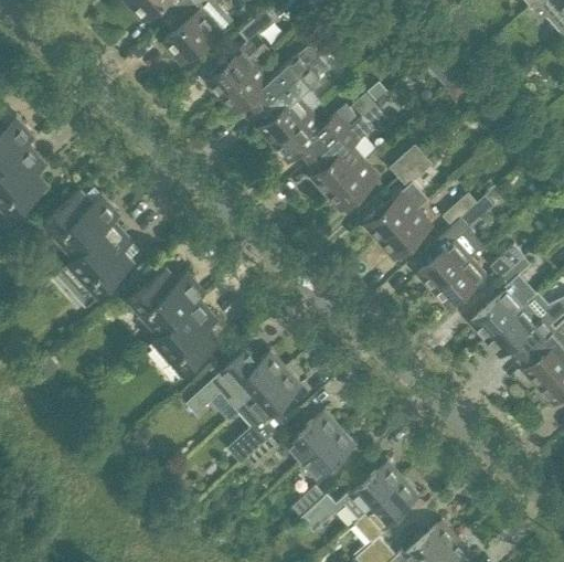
[(126,0),(145,20),(166,0),(126,0)]
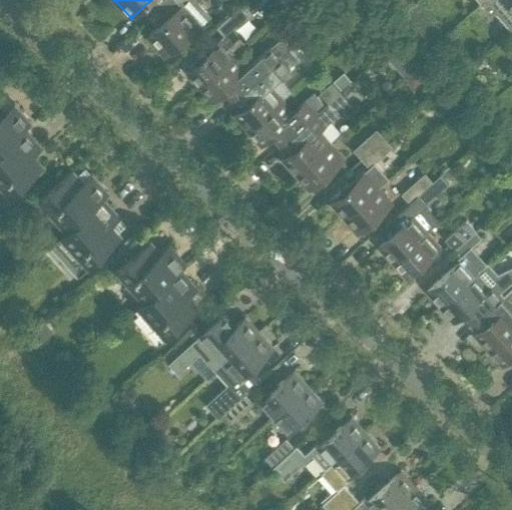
[(174,0),(181,7),(148,37),(165,57),(197,29),(196,29),(206,21),(209,17),(211,16),(198,2),(200,0),(174,0)]
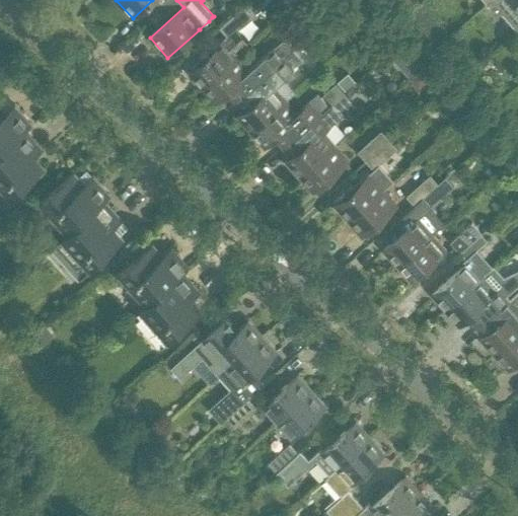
[(517,0),(491,0),(491,1),(492,1),(517,31),(517,0)]
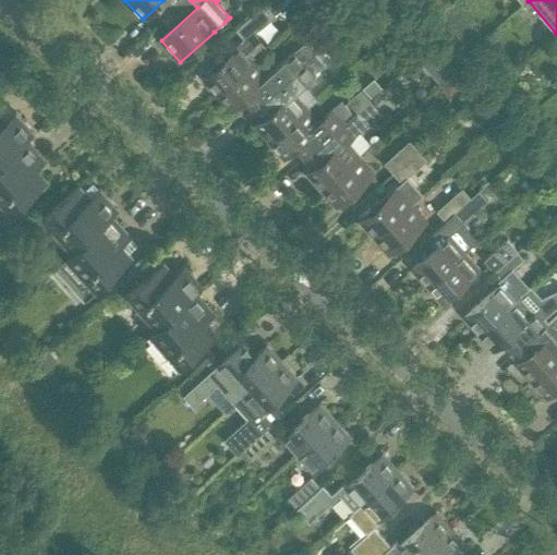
[(255,62),(267,50),(253,34),(278,11),(269,1),(235,32),(244,40),(240,45),(203,79),(218,95),(255,62)]
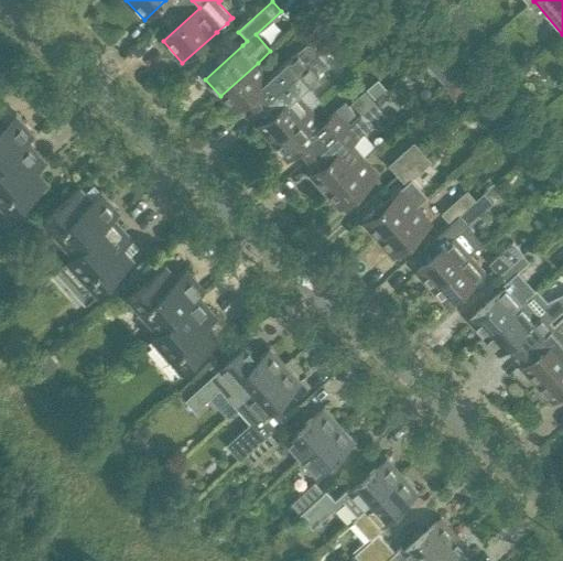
[(258,94),(266,103),(321,53),(311,42),(294,56),(270,77),(258,63),(220,96),(236,114),(258,94)]
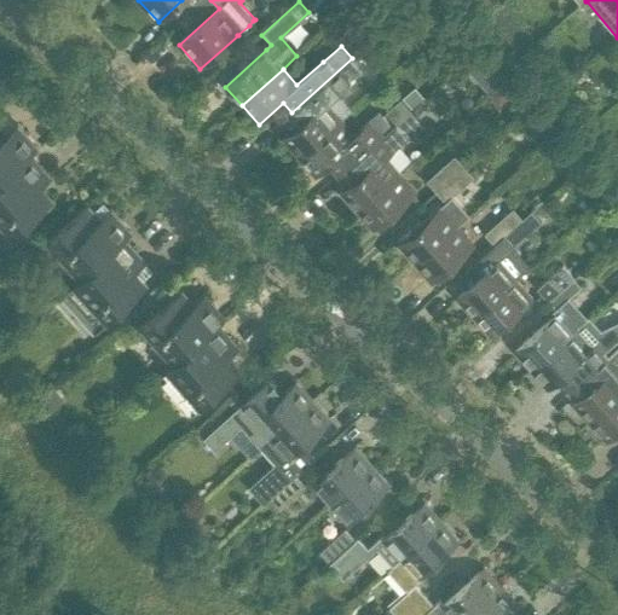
[(468,73),(477,73),(484,67),(477,57),(465,67),(468,73)]
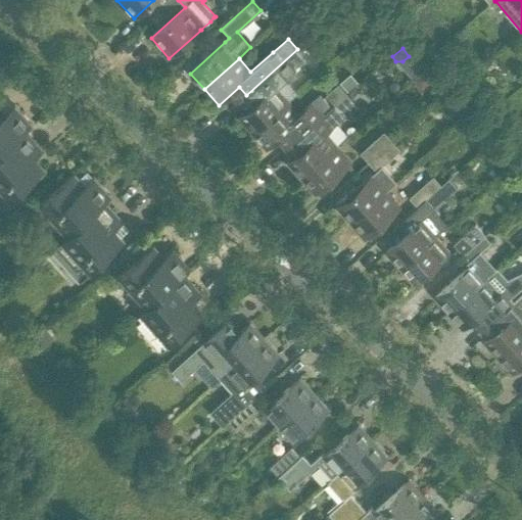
[(239,117),(253,134),(257,130),(288,103),(297,95),(285,81),(297,72),(295,69),(304,61),(296,52),(298,50),(297,49),(246,95),(254,104),(239,117)]
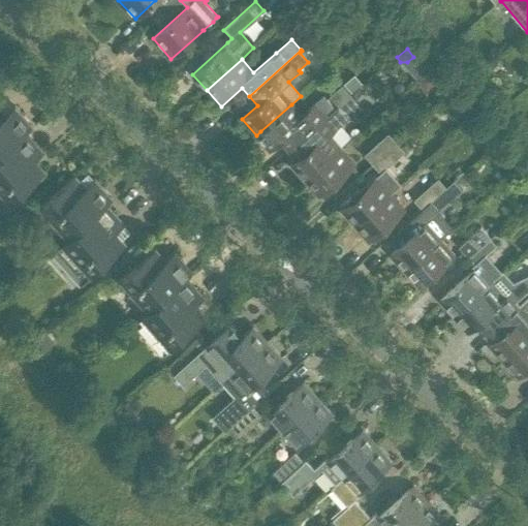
[(429,89),(435,84),(428,74),(418,82),(424,88),(429,89)]
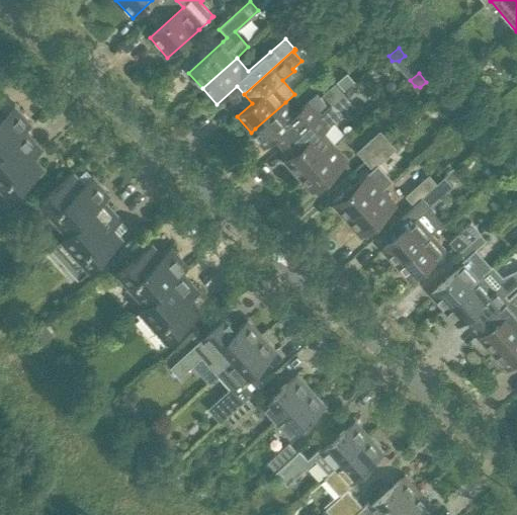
[(345,92),(354,84),(347,77),(339,84),(345,92)]
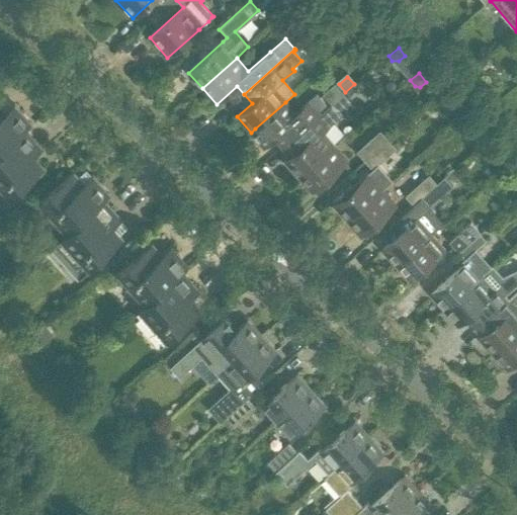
[(331,105),(343,94),(335,85),(323,96),(331,105)]
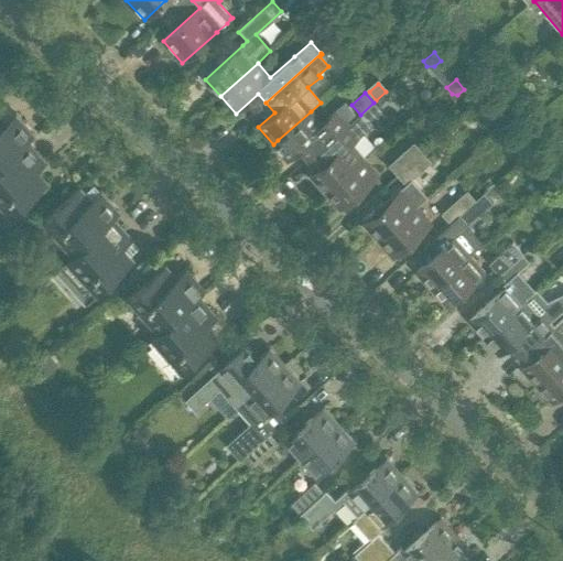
[(376,100),(374,103),(380,110),(388,105),(380,96),(376,100)]
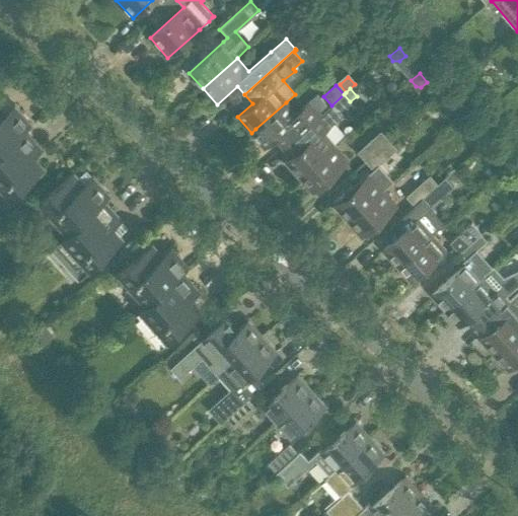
[(300,177),(310,168),(335,147),(322,134),(342,117),(340,114),(352,103),(344,94),(331,105),(333,106),(294,142),(300,149),(286,162),(300,177)]
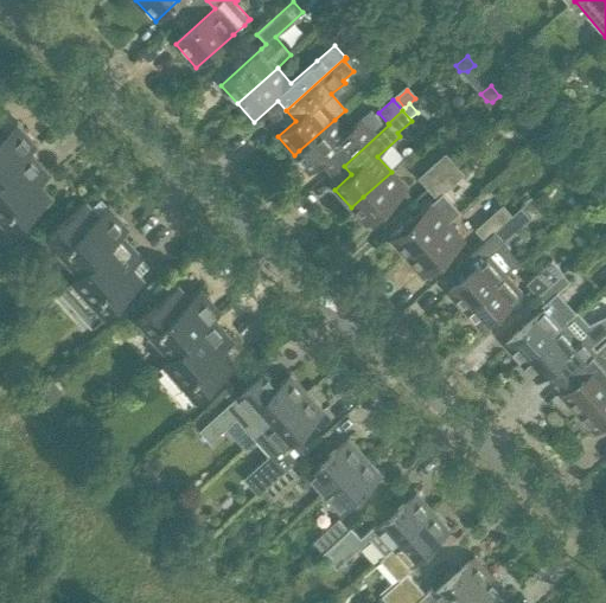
[(348,135),(335,120),(299,151),(294,155),(311,174),(333,154),(340,162),(383,124),(372,113),(348,135)]
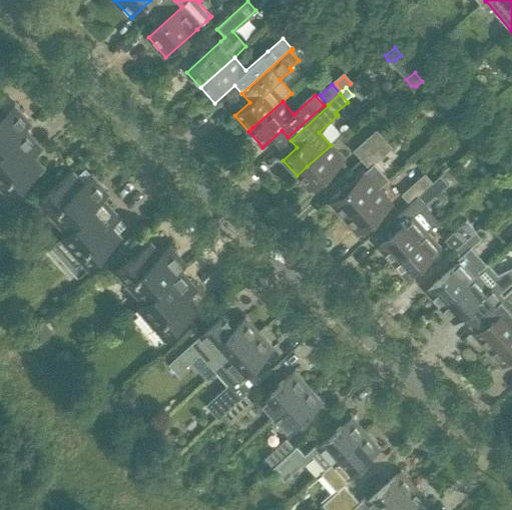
[(5,113),(0,106),(0,153),(26,130),(32,125),(14,105),(5,113)]
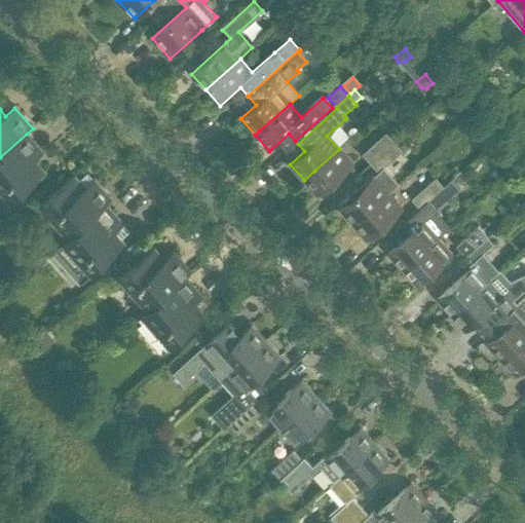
[(0,195),(8,206),(45,173),(35,161),(44,153),(27,134),(0,157),(0,195)]
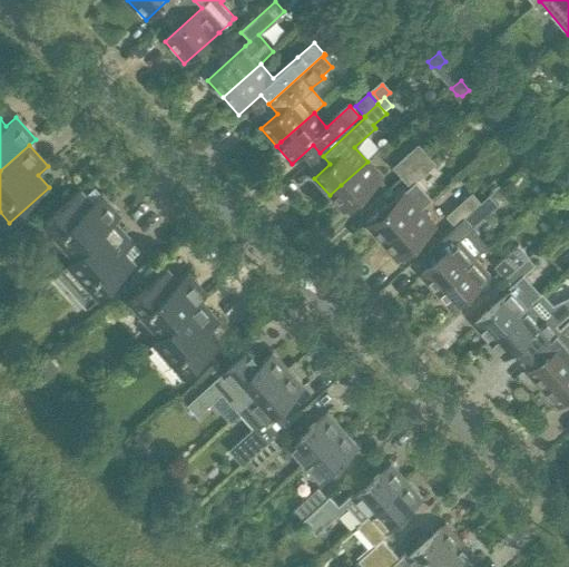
[(401,179),(427,156),(418,146),(392,168),(401,179)]
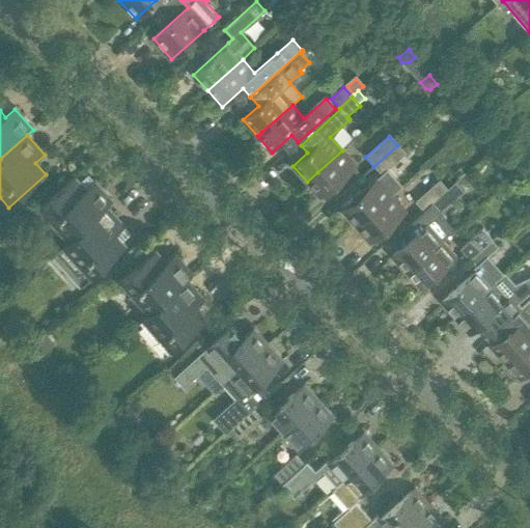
[(382,175),(406,154),(397,145),(373,167),(382,175)]
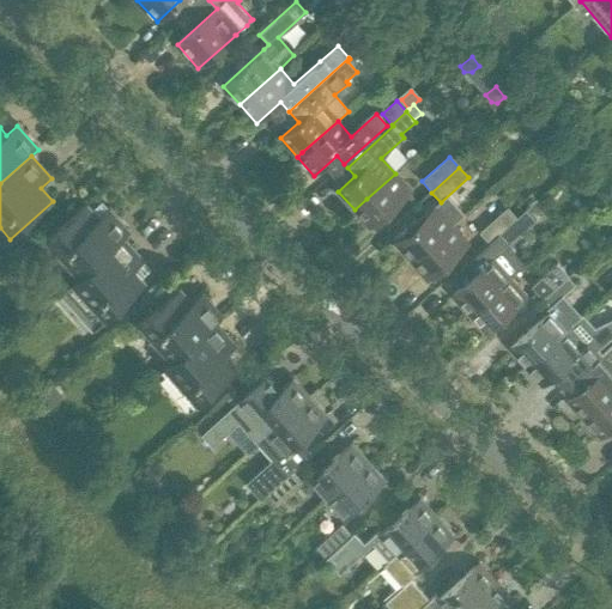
[(371,229),(400,202),(412,192),(395,174),(367,199),(355,209),(371,229)]
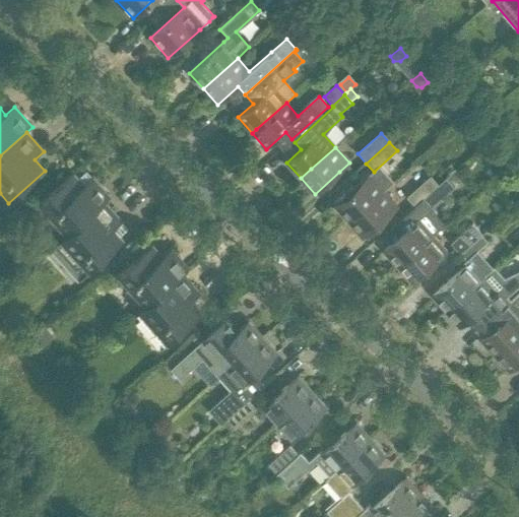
[(349,222),(384,191),(393,183),(379,168),(335,206),(349,222)]
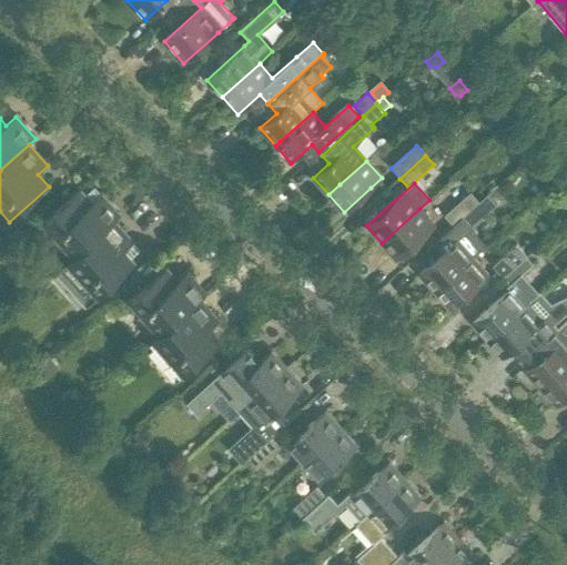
[(92,203),(81,191),(41,226),(71,260),(64,266),(66,268),(115,223),(114,222),(121,217),(102,194),(92,203)]
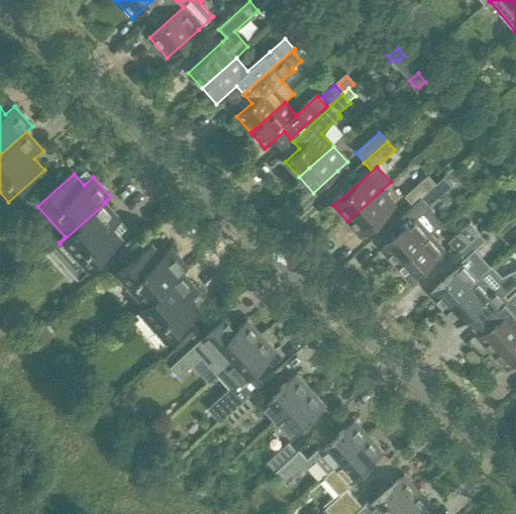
[(412,207),(435,186),(428,177),(404,197),(412,207)]
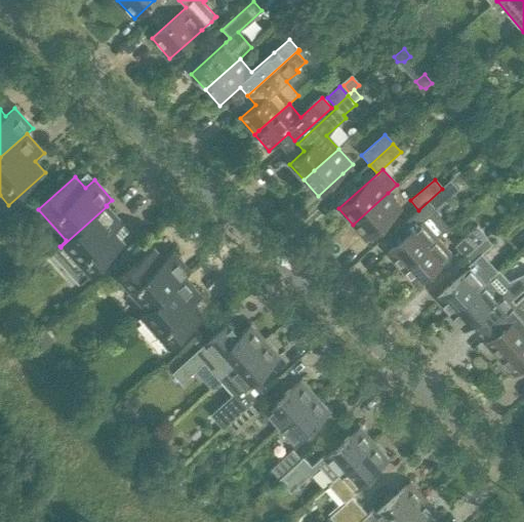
[(426,218),(450,197),(442,189),(418,210),(426,218)]
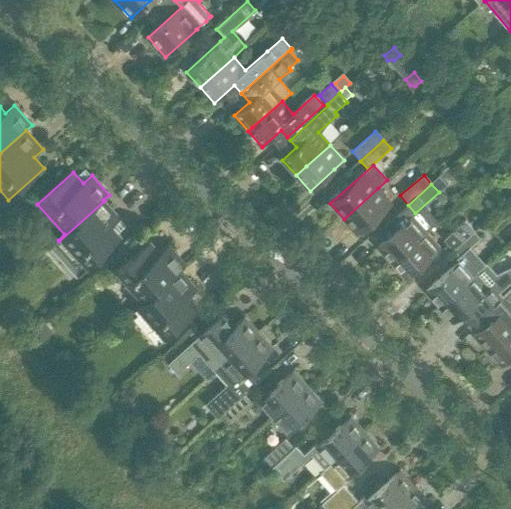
[(358,235),(392,204),(378,188),(344,219),(358,235)]
